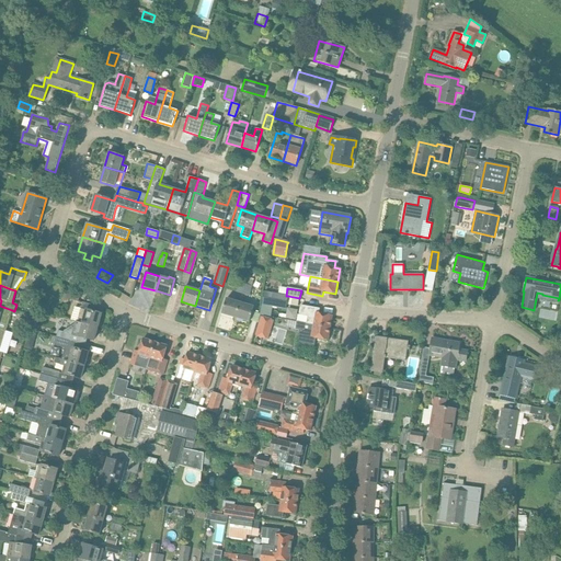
[(66,290),(64,297),(78,301),(80,295),(66,290)]
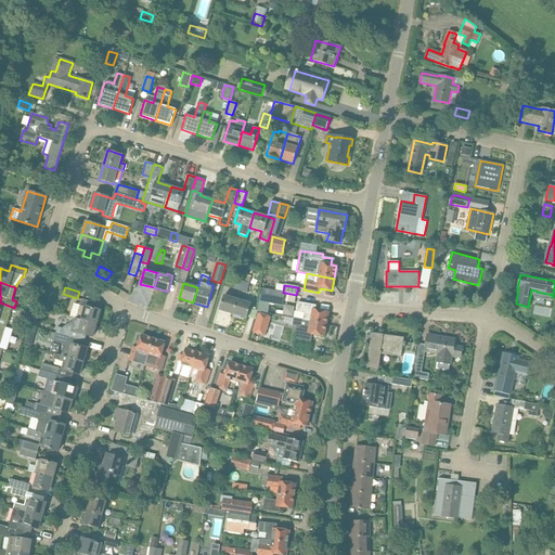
[(283,293),(261,288),(259,300),(283,305),(285,293),(283,293)]
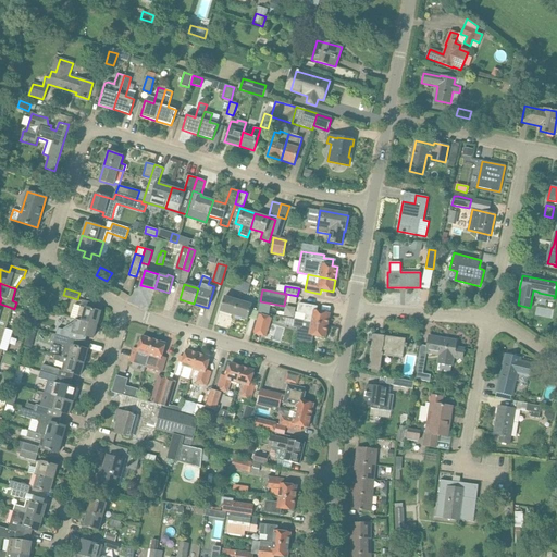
[(234,316),(238,301),(224,297),(220,311),(234,316)]
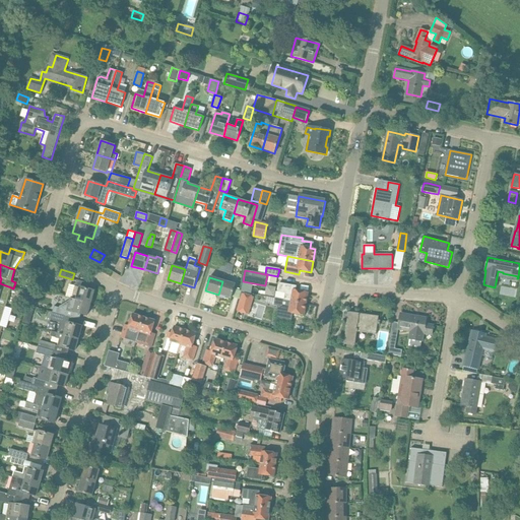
[(76,280),(71,299),(90,304),(93,291),(85,289),(87,283),(76,280)]
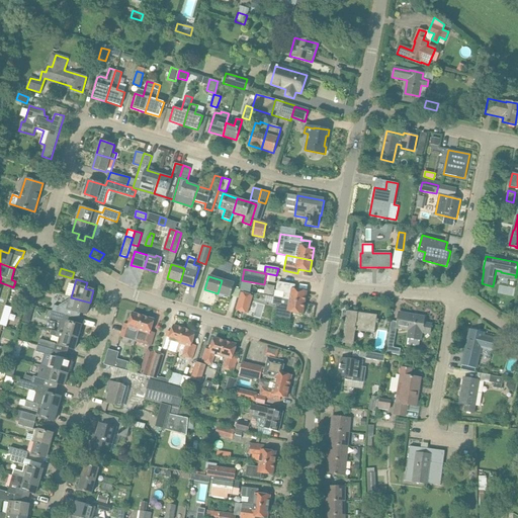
[(222,280),(218,293),(231,297),(235,284),(222,280)]
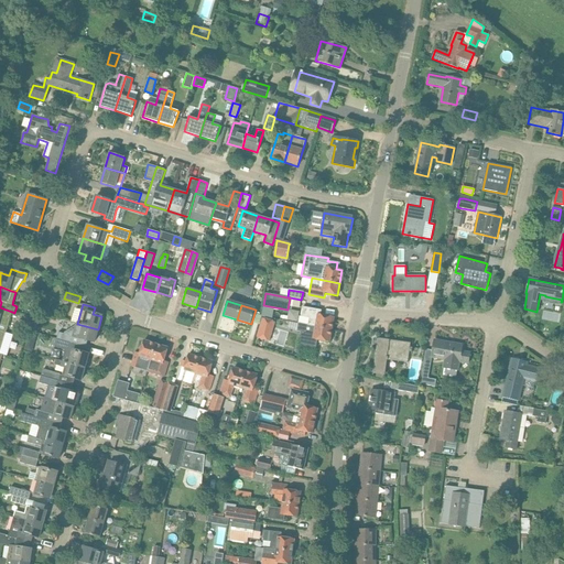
[(0,307),(0,331),(6,333),(12,312),(0,307)]
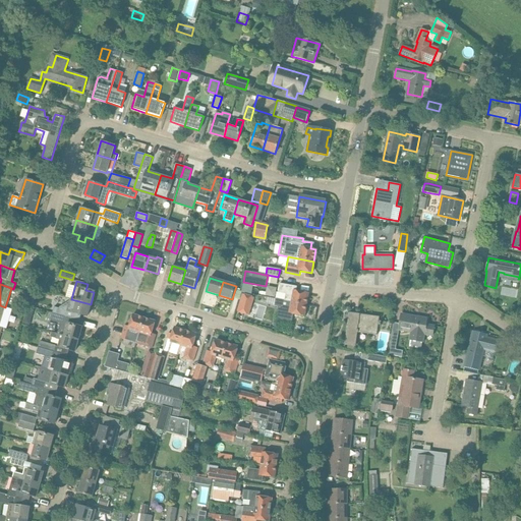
[(276,299),(306,304),(308,293),(296,291),(297,287),(280,284),(278,293),(277,292),(276,299)]
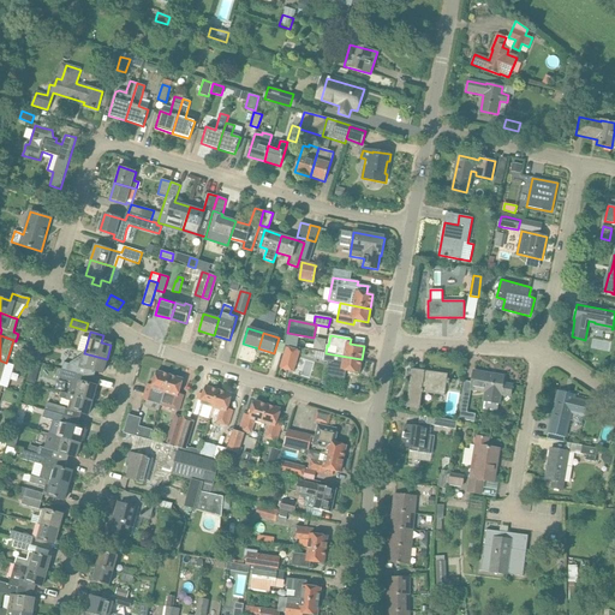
[(286,346),(280,368),(293,371),(299,351),(286,346)]
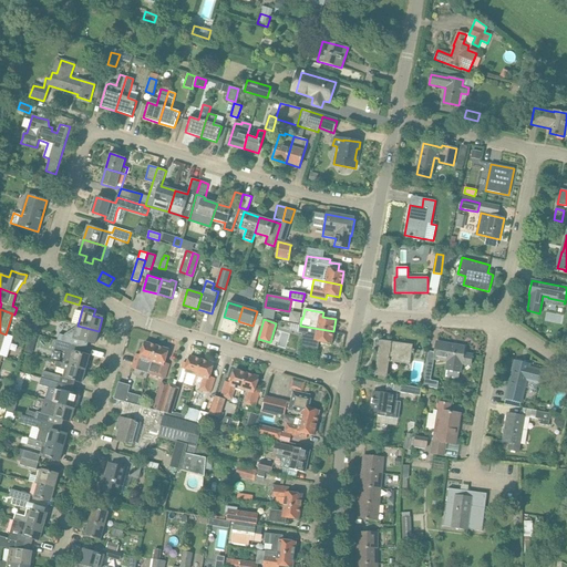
[(94,344),(99,331),(78,326),(76,328),(64,334),(64,336),(59,334),(57,340),(72,344),(86,349),(88,342),(94,344)]
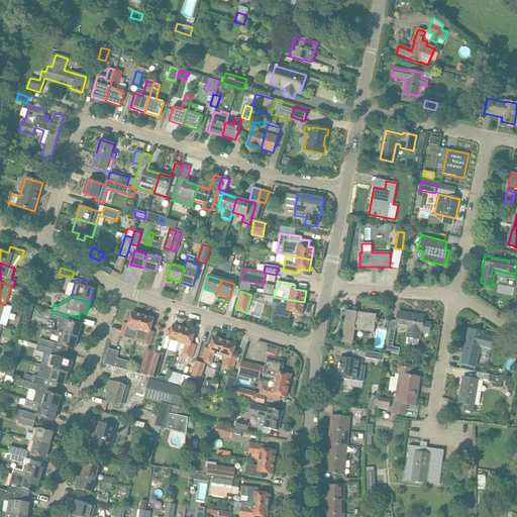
[(276,304),(274,316),(290,319),(291,312),(302,314),(304,302),(274,297),(273,303),(276,304)]
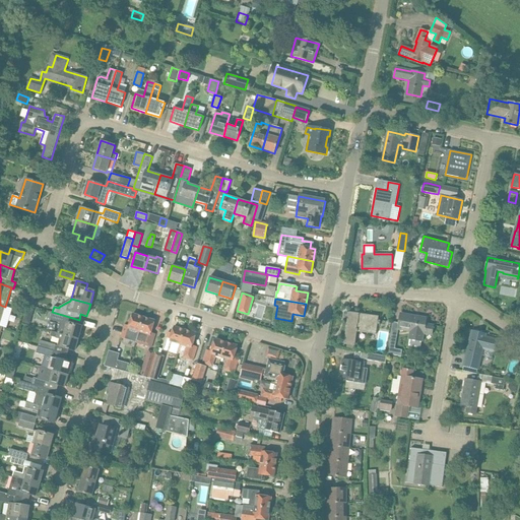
[(51,318),(50,320),(60,323),(59,328),(57,333),(78,339),(81,327),(68,323),(70,317),(66,316),(52,312),(51,318)]
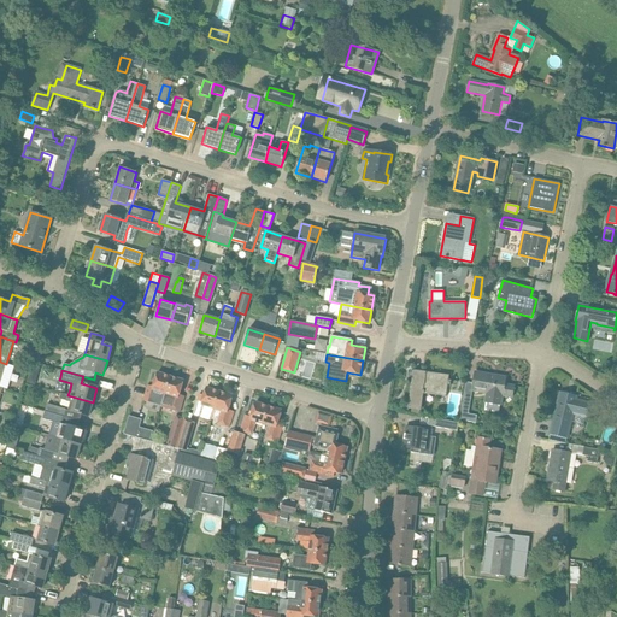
[(450,375),(413,370),(409,409),(421,410),(423,394),(446,397),(450,375)]
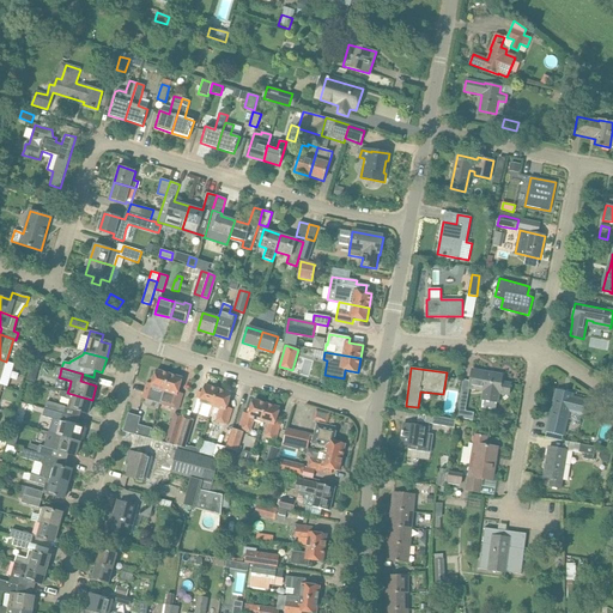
[(164,392),(169,375),(156,370),(152,384),(147,383),(143,399),(161,404),(164,392)]
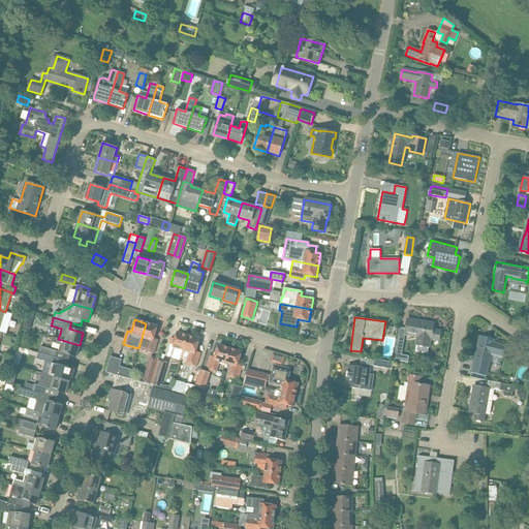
[(407,319),(404,335),(416,337),(415,345),(430,347),(431,339),(439,341),(440,332),(433,330),(434,323),(407,319)]
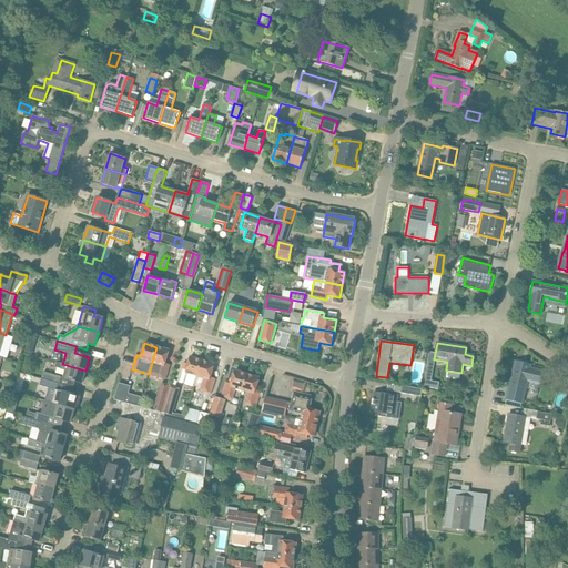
[(152,363),(149,374),(165,379),(170,365),(165,364),(169,351),(156,347),(152,363)]
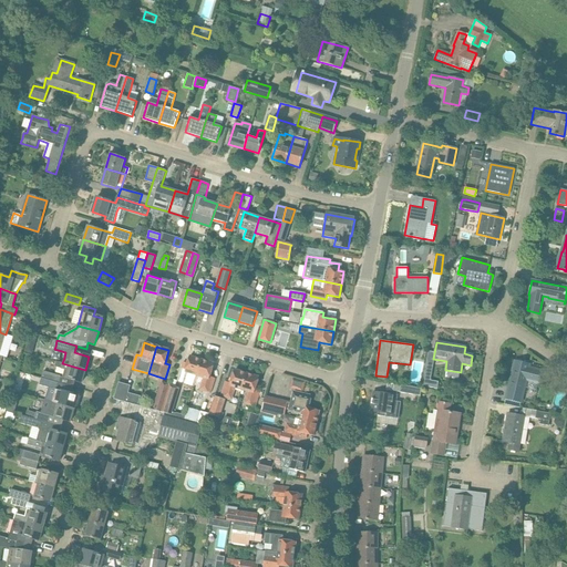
[(177,380),(176,382),(186,385),(189,373),(197,375),(202,360),(189,357),(187,363),(183,362),(181,368),(177,380)]
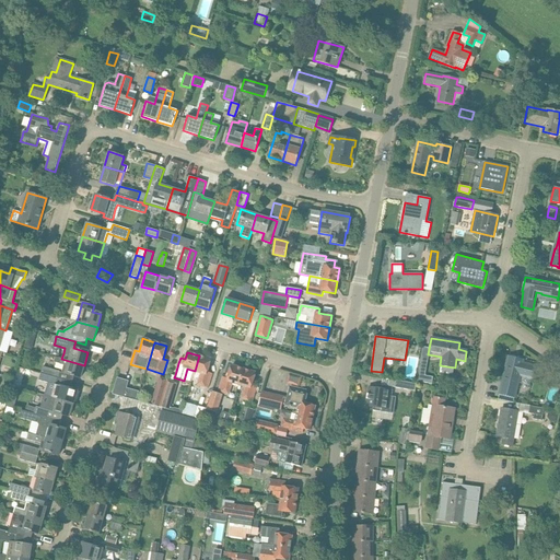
[(199,356),(195,371),(201,373),(198,385),(207,388),(211,373),(207,372),(211,360),(199,356)]
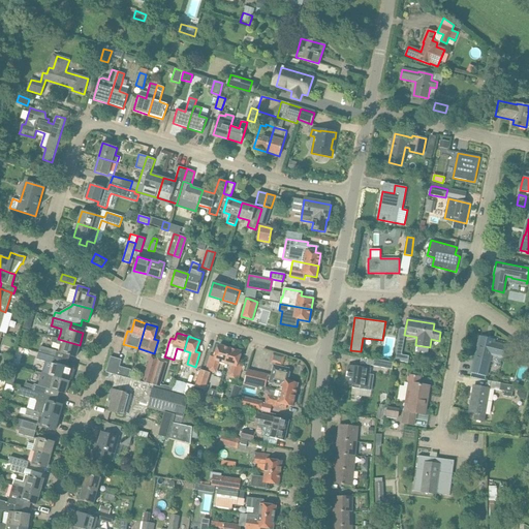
[(479,340),(471,372),(486,375),(490,361),(491,354),(501,356),(502,358),(505,346),(494,343),(495,340),(488,338),(480,336),(479,340)]
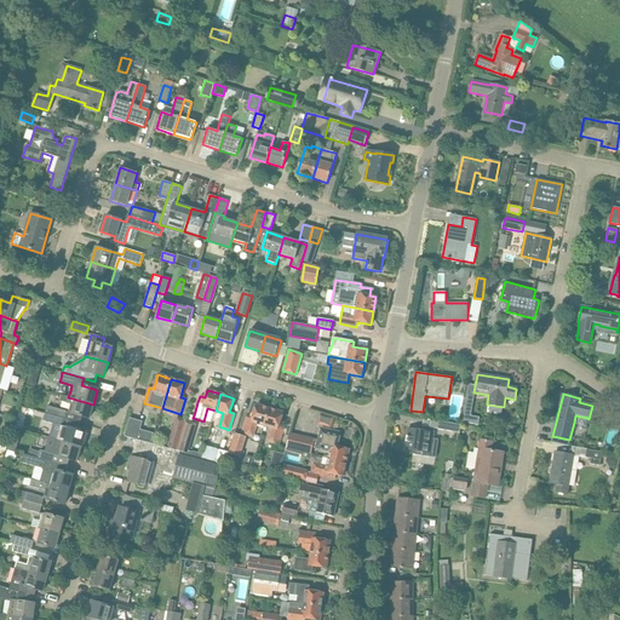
[(62,396),(59,402),(61,402),(72,405),(69,413),(89,419),(93,405),(68,397),(62,396)]
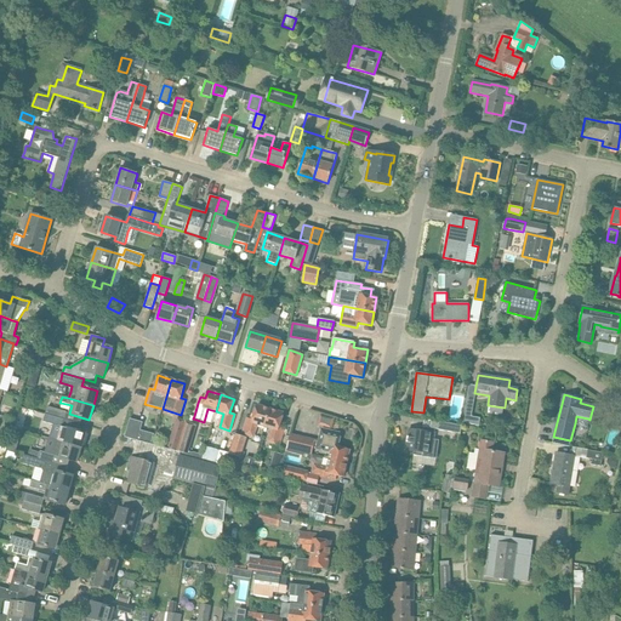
[(473,400),(466,399),(463,415),(462,422),(478,426),(479,419),(471,416),(473,400)]
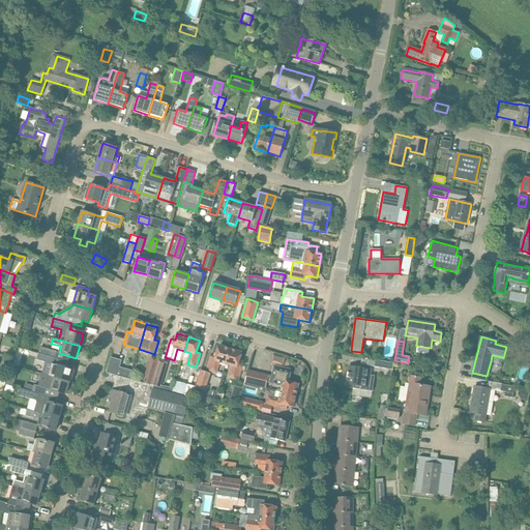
[(226,364),(230,350),(218,346),(215,358),(211,357),(207,371),(215,373),(219,362),(226,364)]
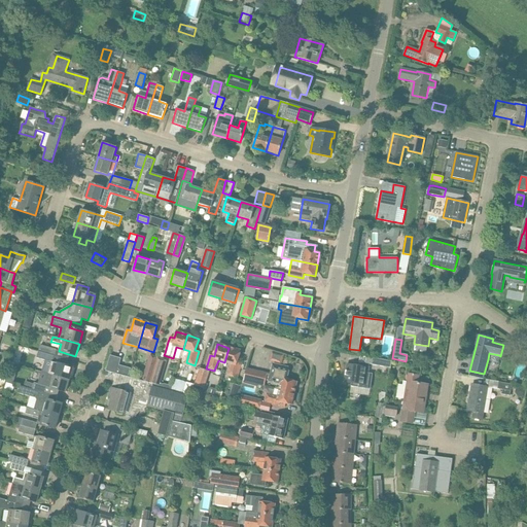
[(40,345),(38,352),(55,356),(56,350),(40,345)]
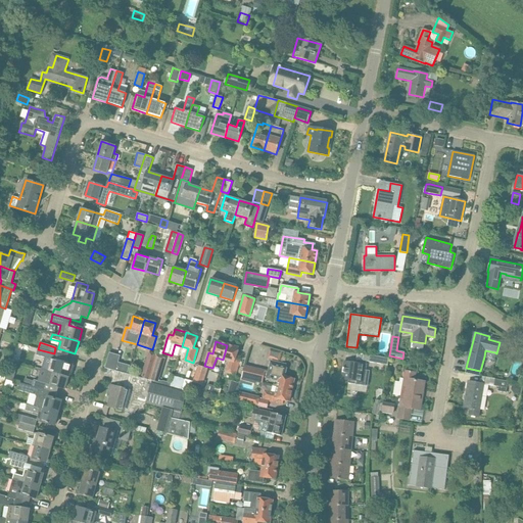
[(227,345),(223,360),(230,362),(226,372),(235,375),(239,362),(235,361),(238,348),(227,345)]
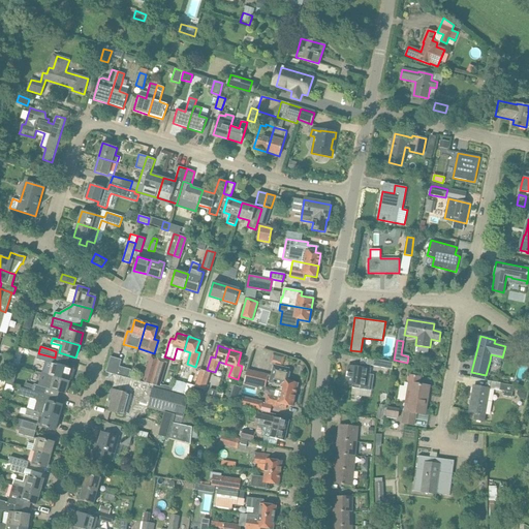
[(55,358),(38,353),(36,360),(45,362),(53,365),(53,364),(55,358)]
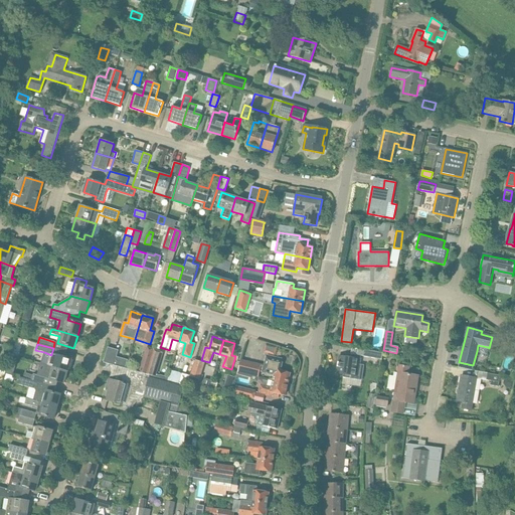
[(266,345),(264,353),(275,355),(277,347),(266,345)]
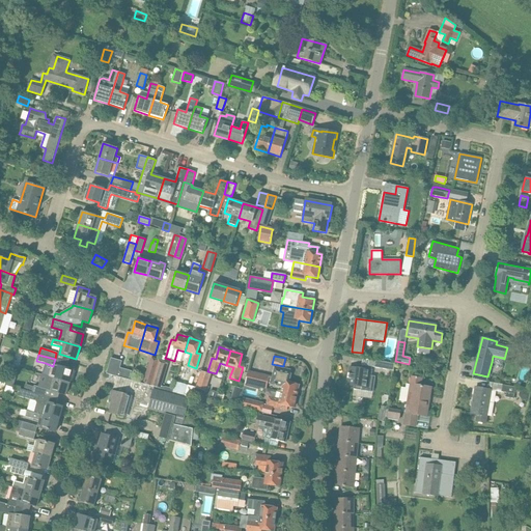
[(150,358),(143,384),(150,386),(159,361),(159,360),(150,358)]
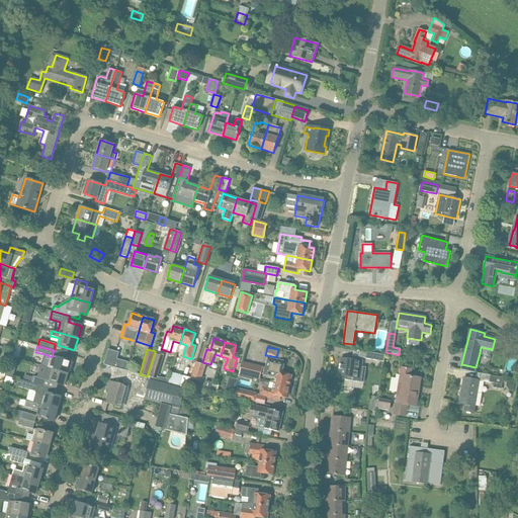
[(107,350),(103,364),(114,367),(126,371),(128,362),(116,359),(118,353),(107,350)]
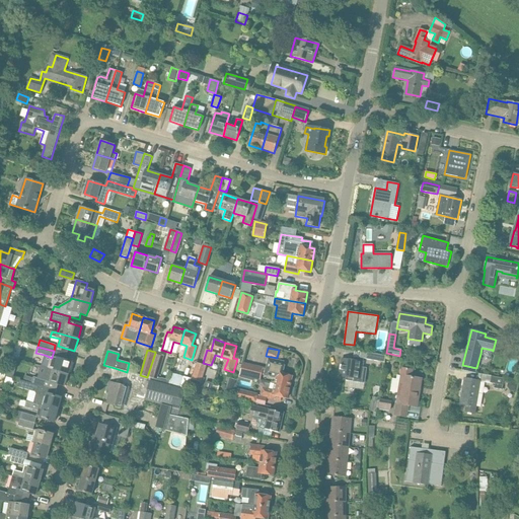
[(155,353),(147,377),(151,378),(156,379),(163,356),(155,353)]
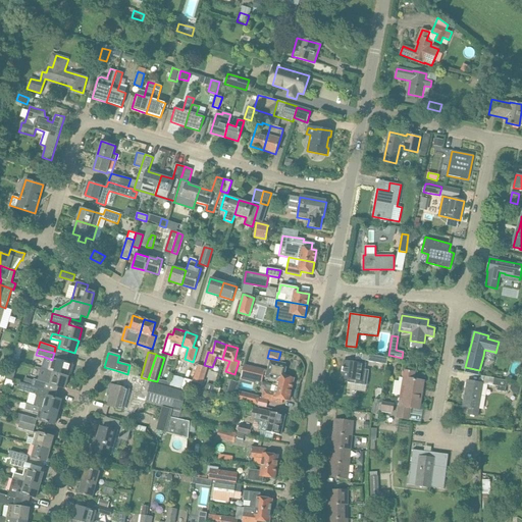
[(386,365),(387,358),(369,355),(367,362),(386,365)]
